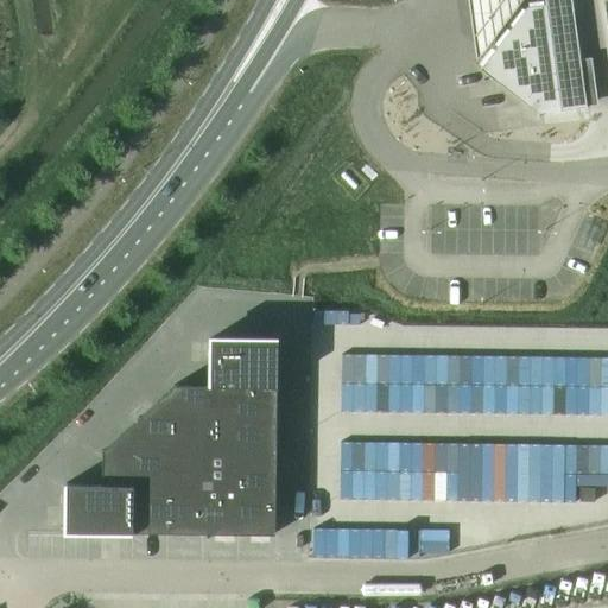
[(470,0),(472,4),(476,45),(479,64),(524,0),(470,0)]
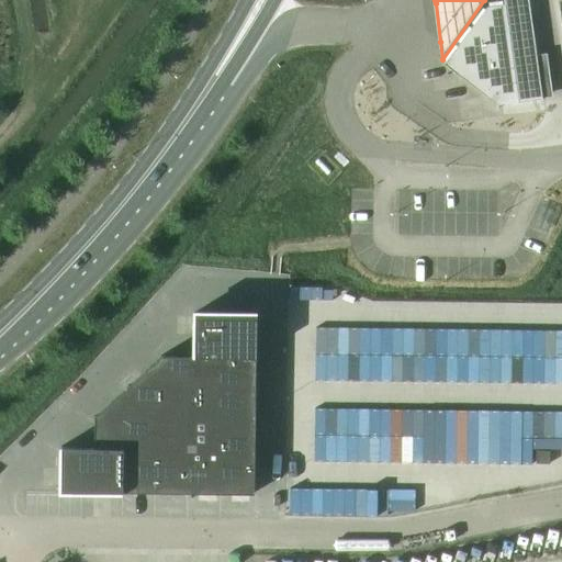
[(505,0),(506,7),(519,104),(531,103),(543,101),(529,0),(505,0)]
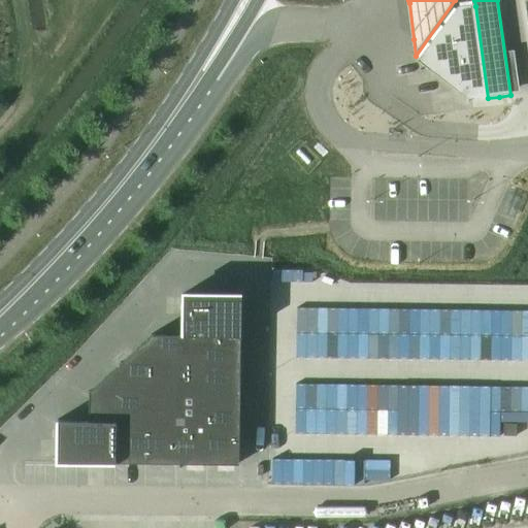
[(488,98),(475,6),(459,9),(419,63),(466,99),(465,102),(467,103),(468,99),(488,98)]
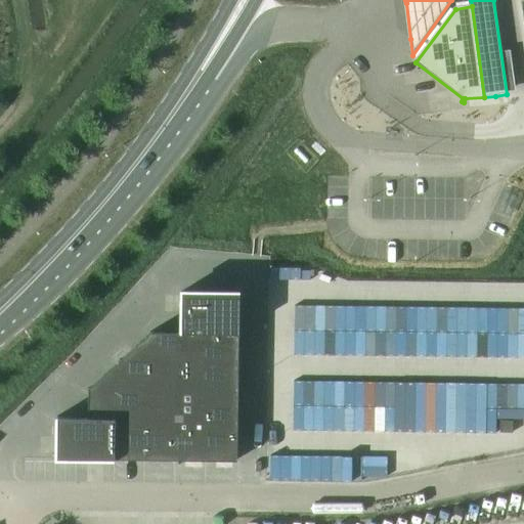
[(408,341),(431,341),(432,288),(349,286),(349,320),(358,321),(358,331),(408,332),(408,341)]
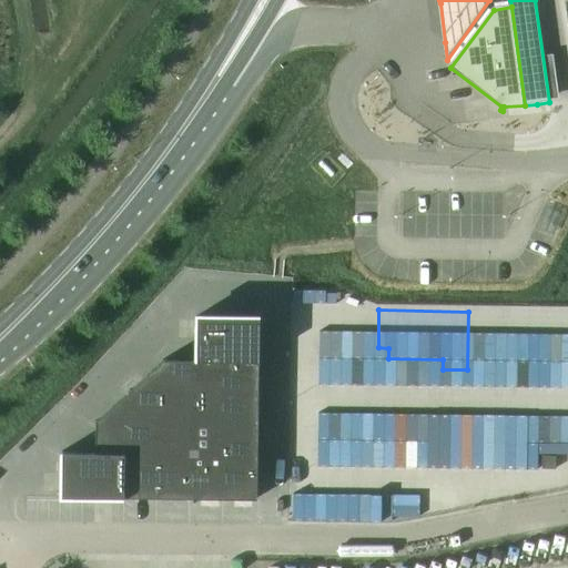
[(61,452),(61,497),(256,499),(259,317),(196,316),(195,361),(162,361),(95,422),(94,450),(61,452)]
